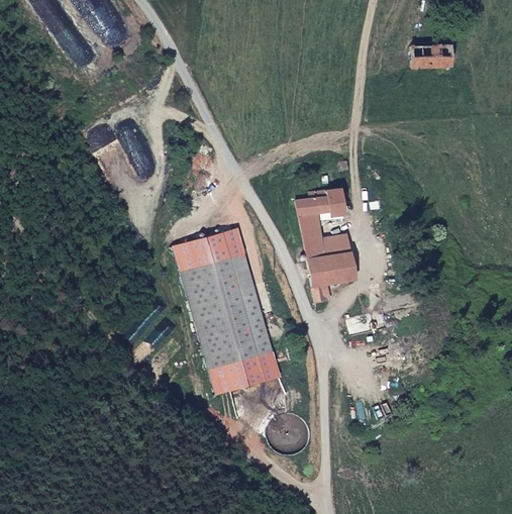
[(430,19),(414,19),(414,33),(431,32),(430,19)]
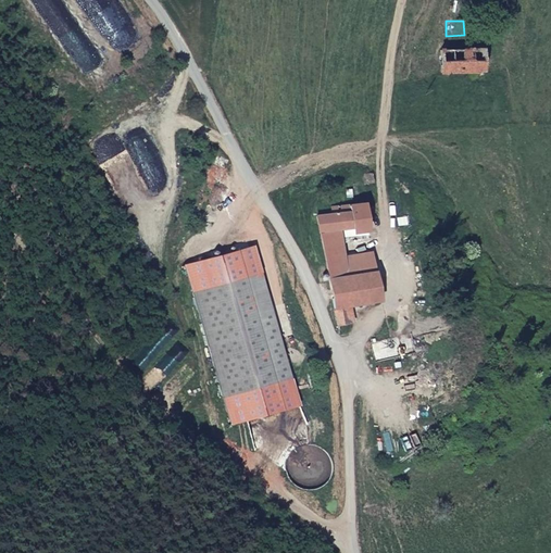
[(446,49),(446,71),(487,70),(486,47),(446,49)]
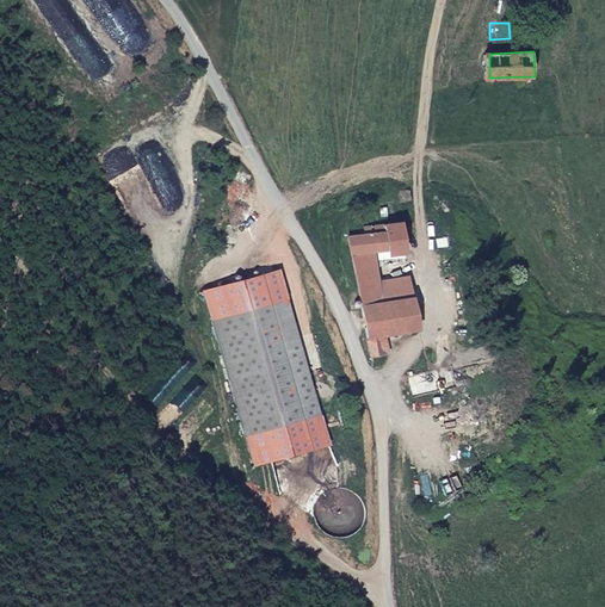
[(414,198),(413,189),(403,190),(405,199),(414,198)]
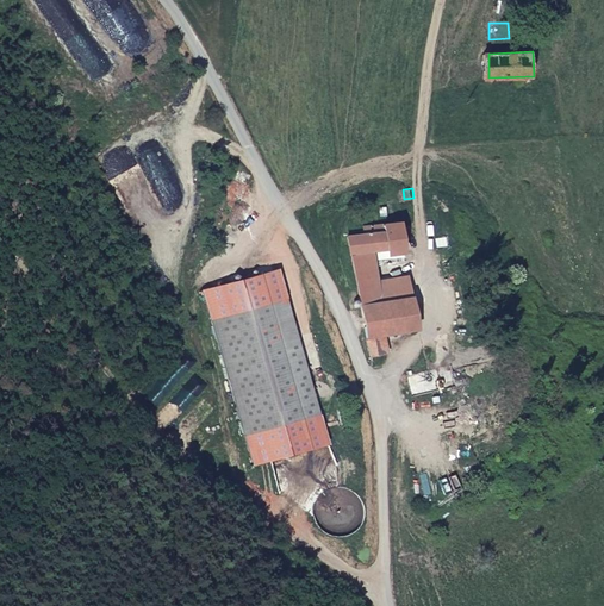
[(374,232),(353,237),(360,273),(380,269),(377,250),(393,247),(394,252),(408,251),(404,223),(373,227),(374,232)]
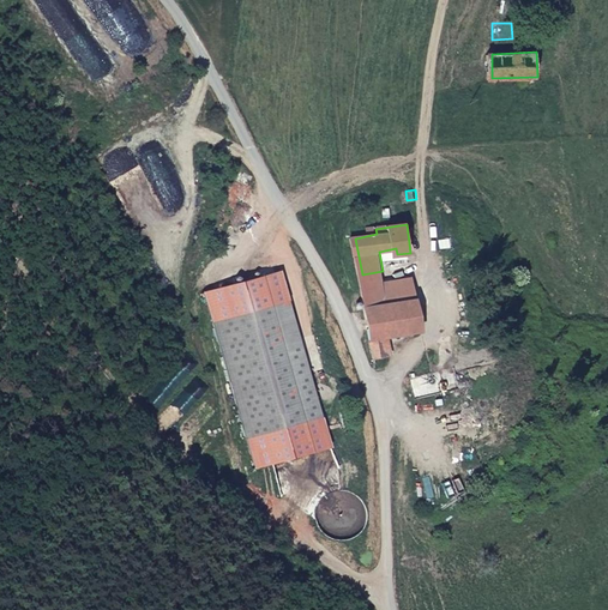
[(383,271),(362,275),(366,297),(386,294),(383,271)]
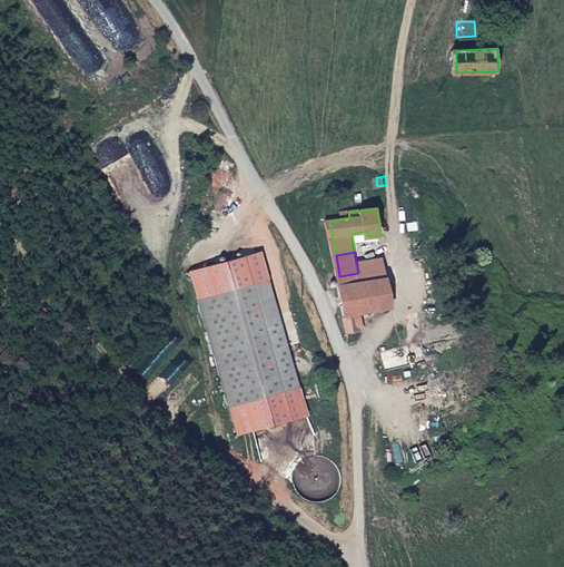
[(393,305),(386,270),(378,271),(379,279),(360,282),(358,273),(339,276),(346,315),(360,312),(393,305)]
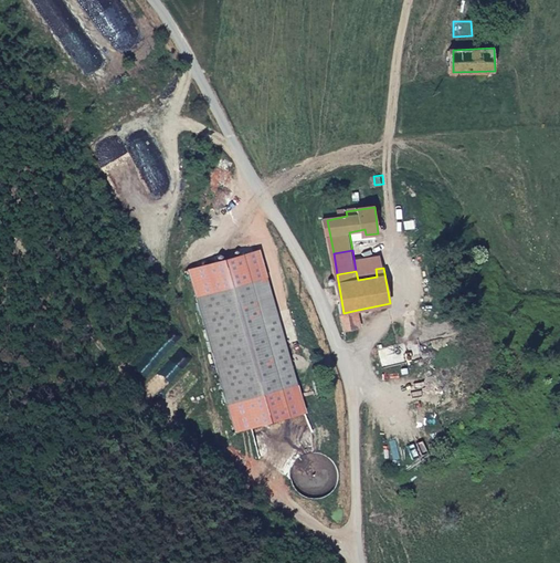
[(201,298),(233,404),(302,383),(270,277),(201,298)]
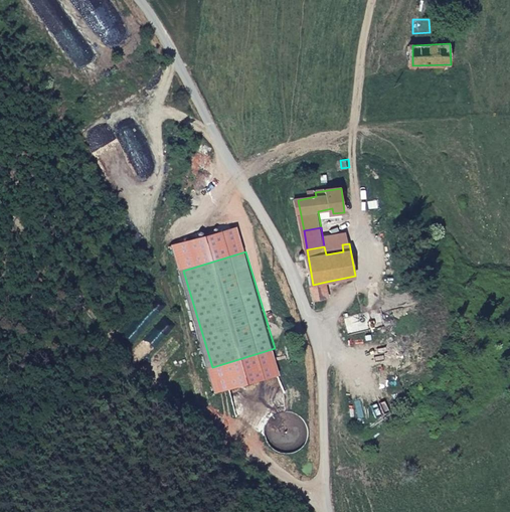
[(313,285),(316,300),(328,298),(326,282),(313,285)]
